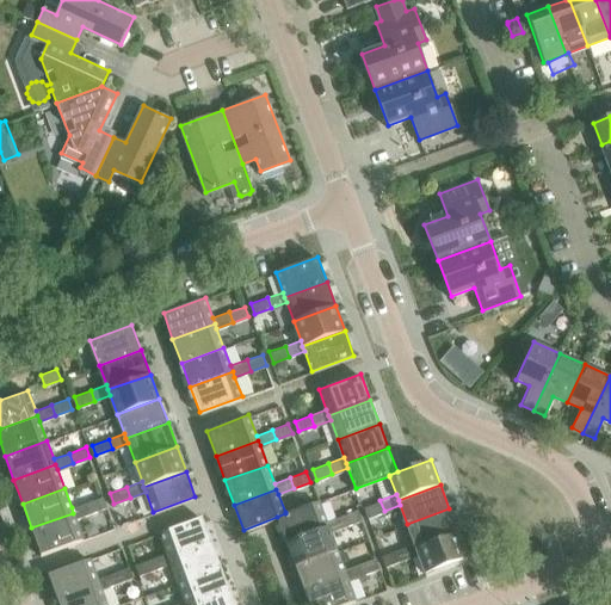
[(104,495),(87,501),(91,512),(107,505),(104,495)]
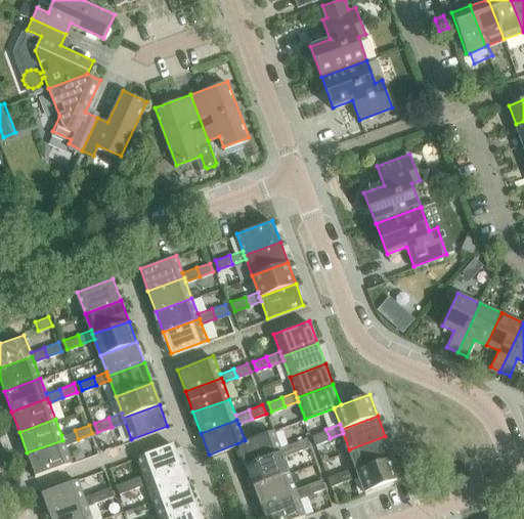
[(237,443),(246,465),(281,451),(279,446),(273,429),(245,439),(245,440),(237,443)]
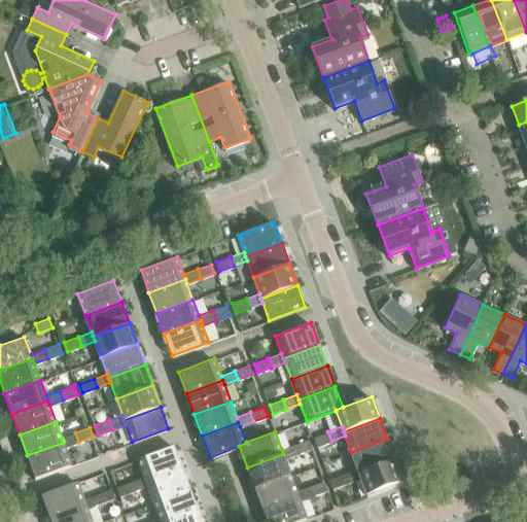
[(318,446),(331,441),(327,431),(314,437),(318,446)]
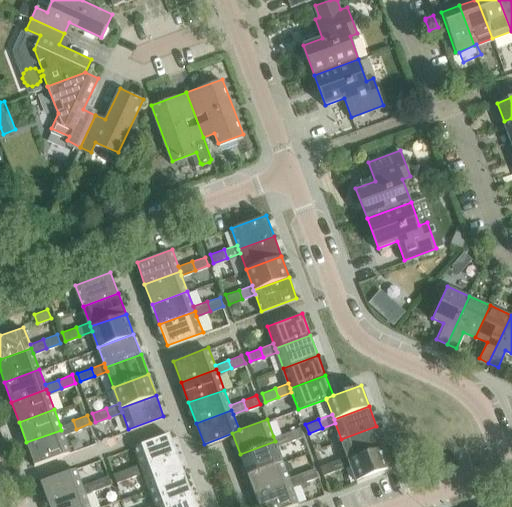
[(63,433),(76,429),(73,420),(60,425),(61,430),(63,433)]
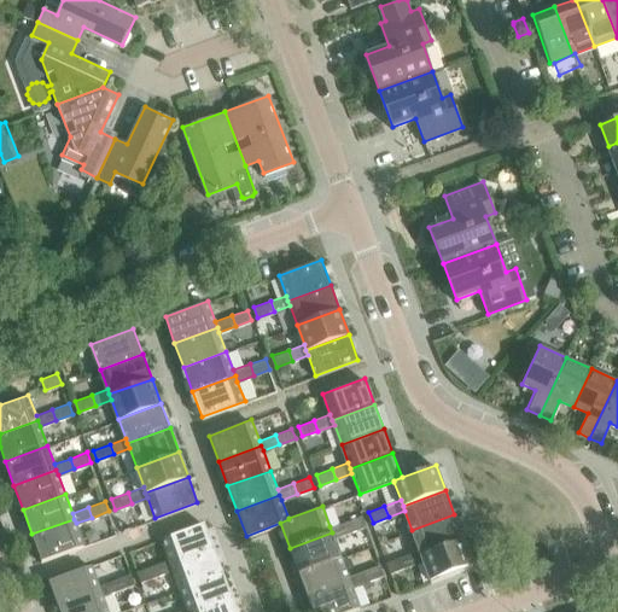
[(362,514),(347,520),(350,531),(366,525),(362,514)]
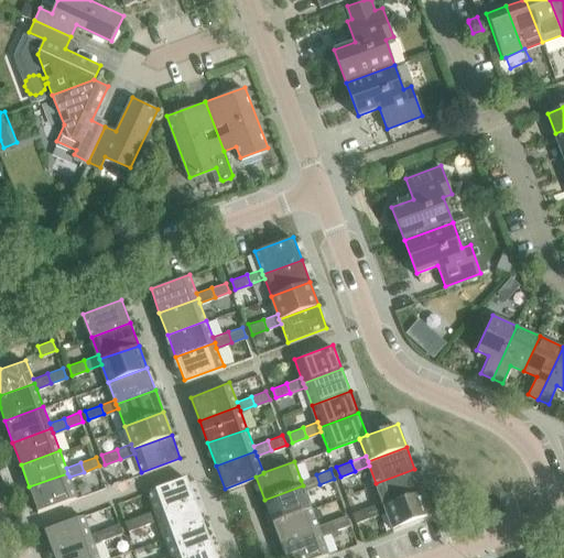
[(423,492),(414,469),(376,483),(382,501),(384,505),(423,492)]
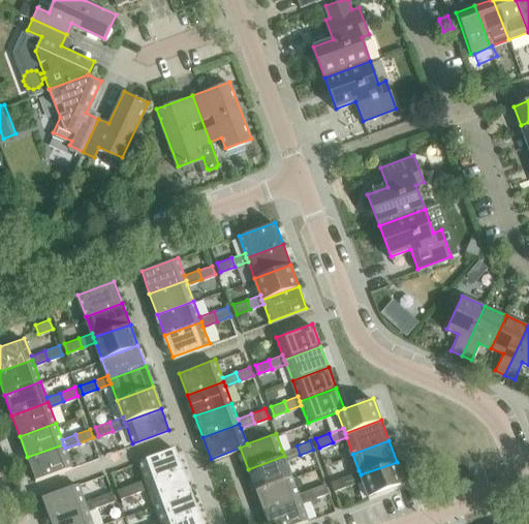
[(65,448),(63,444),(27,457),(35,480),(71,466),(65,448)]
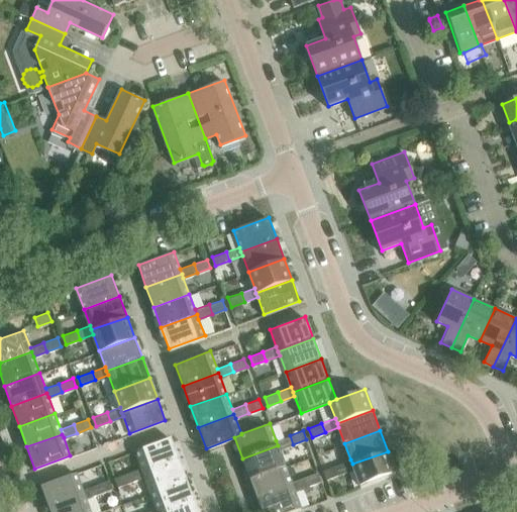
[(276,440),(278,445),(280,448),(293,444),(290,435),(276,440)]
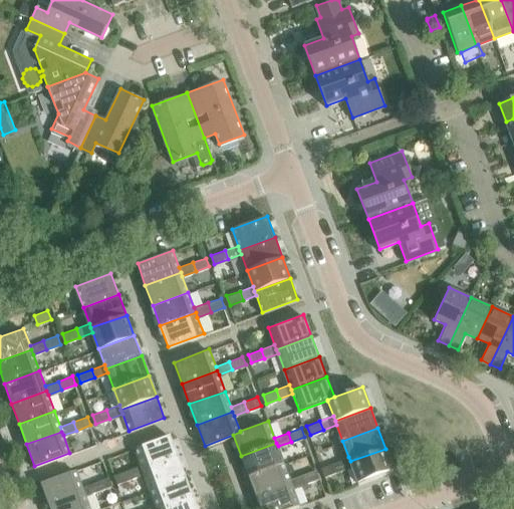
[(135,447),(142,464),(143,469),(179,456),(170,434),(135,447)]
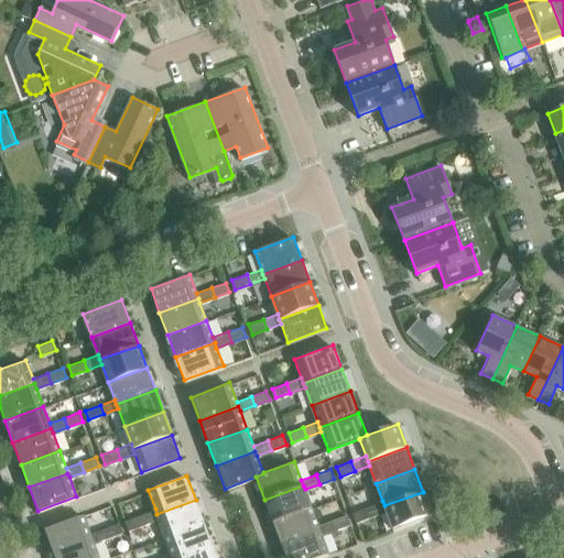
[(305,489),(303,485),(264,500),(272,522),(312,507),(305,489)]
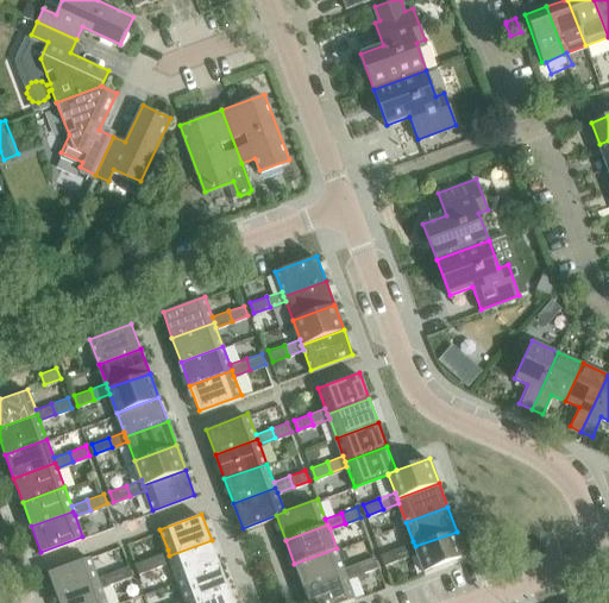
[(465,557),(457,532),(415,546),(416,551),(425,572),(465,557)]
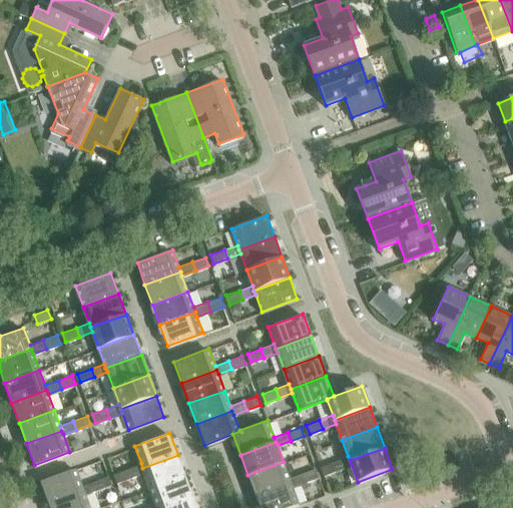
[(185,475),(178,455),(142,468),(144,472),(150,488),(185,475)]
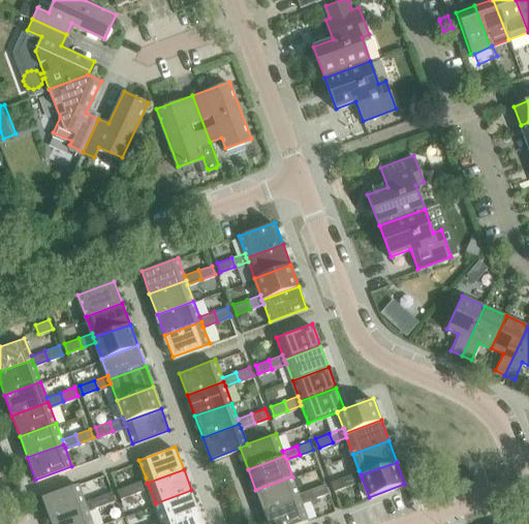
[(359,470),(345,475),(348,484),(362,479),(361,474),(359,470)]
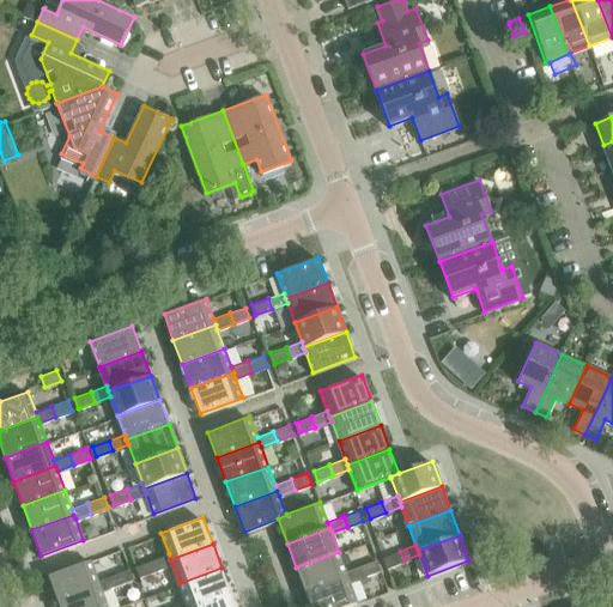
[(388,566),(404,560),(400,551),(383,557),(388,566)]
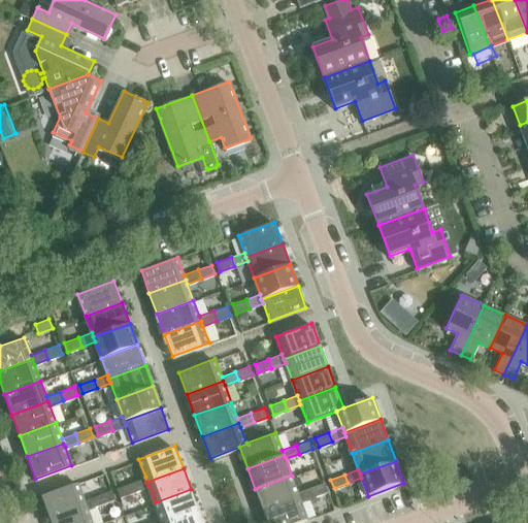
[(255,489),(263,510),(299,496),(297,491),(292,476),(255,489)]
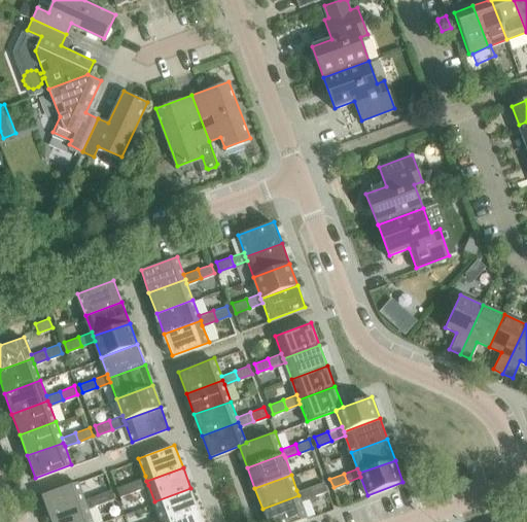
[(145,476),(131,481),(135,490),(148,485),(146,481),(145,476)]
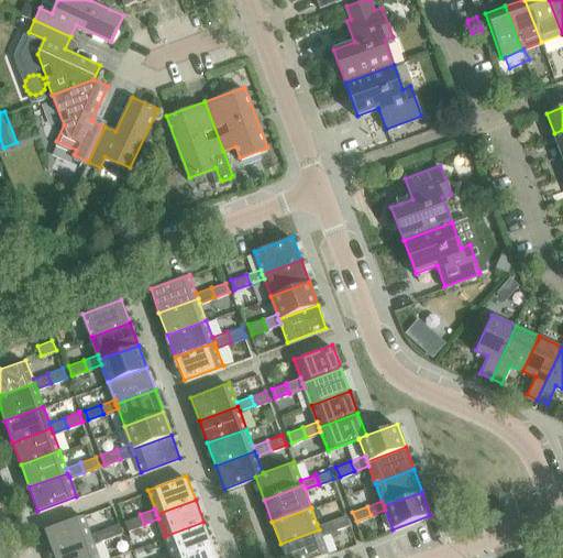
[(44,528),(53,553),(91,537),(90,533),(83,514),(44,528)]
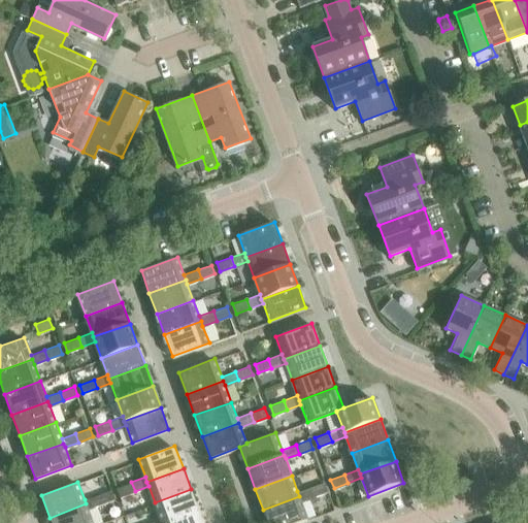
[(121,496),(135,491),(131,482),(118,487),(121,496)]
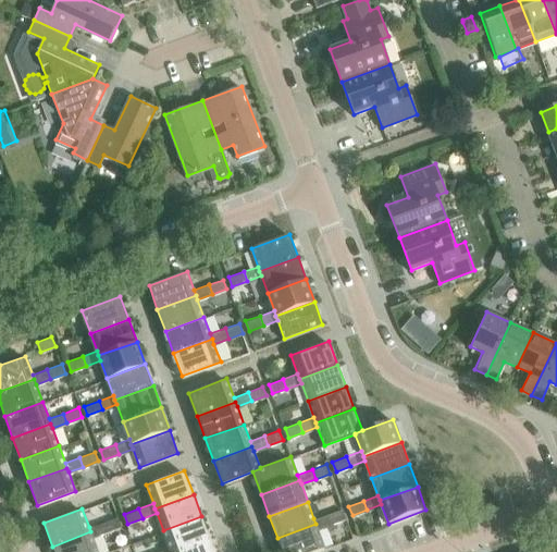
[(343,508),(329,514),(332,523),(346,517),(343,508)]
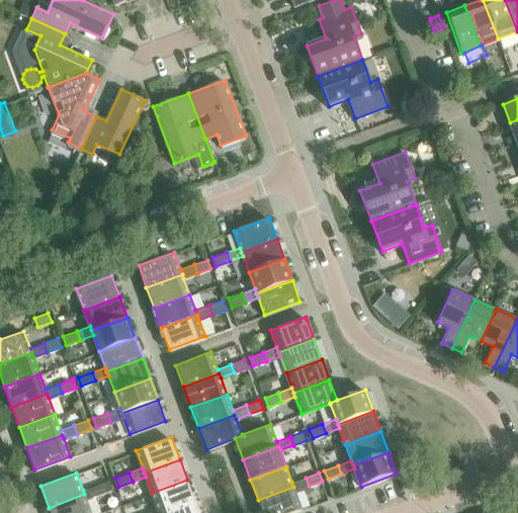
[(295,491),(309,486),(306,478),(291,482),(293,487),(295,491)]
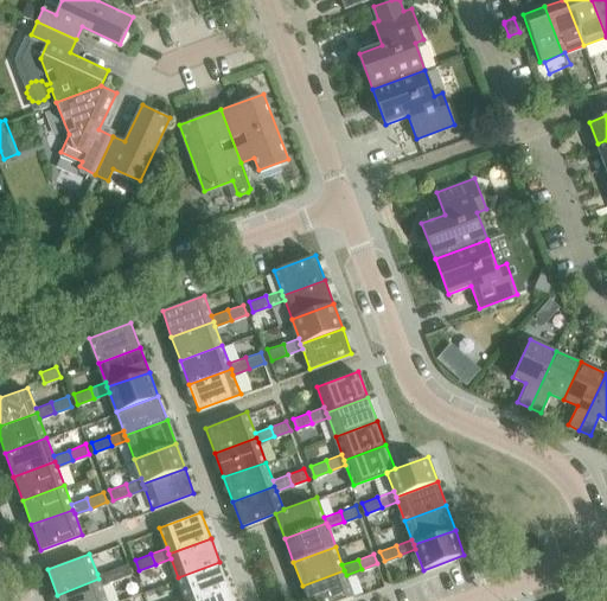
[(129,562),(113,568),(116,579),(133,573),(129,562)]
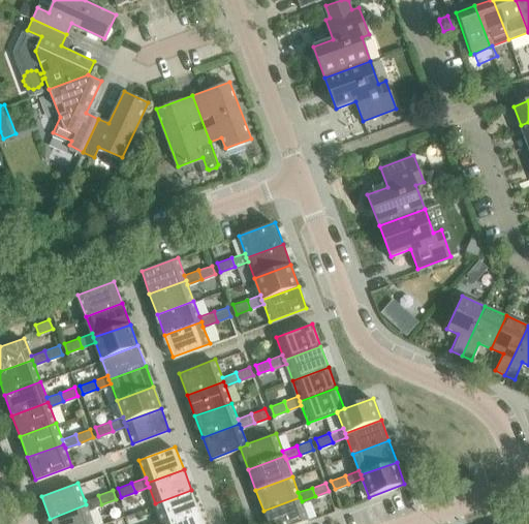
[(162,523),(198,511),(191,490),(155,503),(161,520),(162,523)]
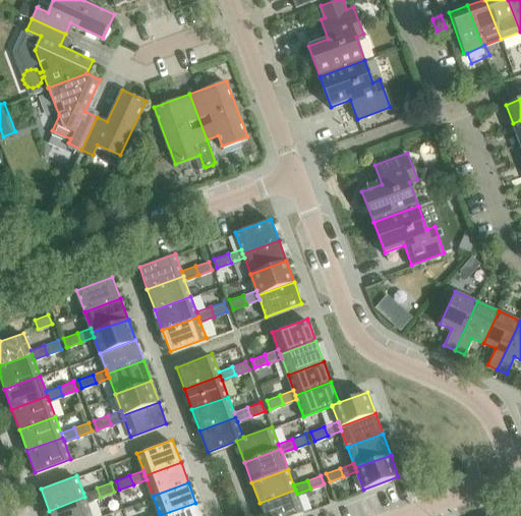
[(87,502),(100,497),(97,488),(83,493),(84,497),(87,502)]
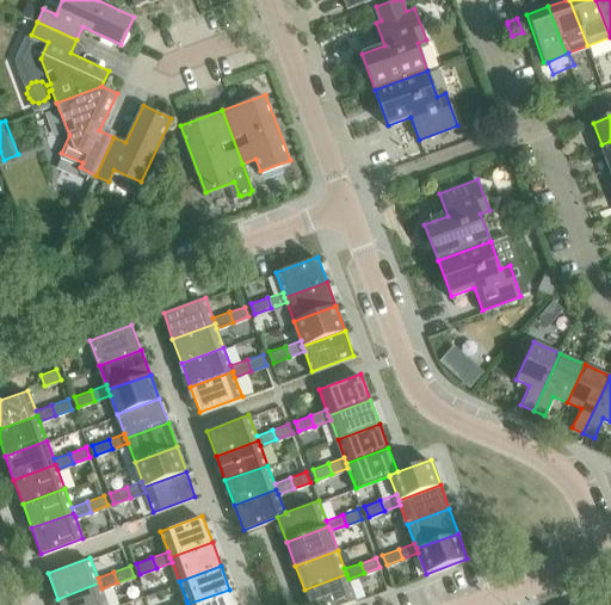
[(340,604),(356,599),(349,579),(346,574),(304,590),(309,604),(340,604)]
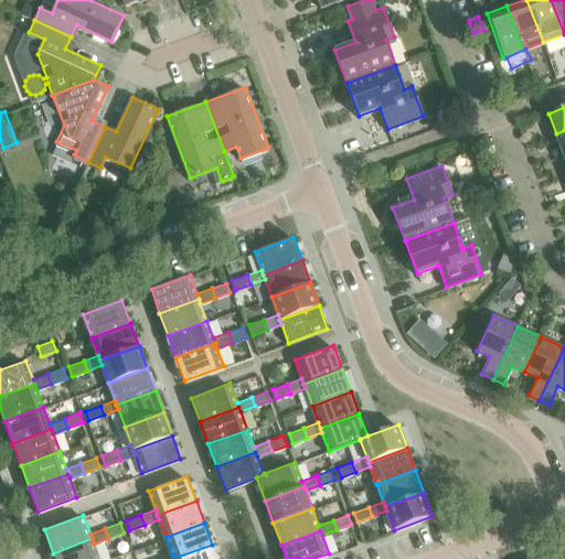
[(53,554),(55,558),(99,558),(94,544),(92,538),(53,554)]
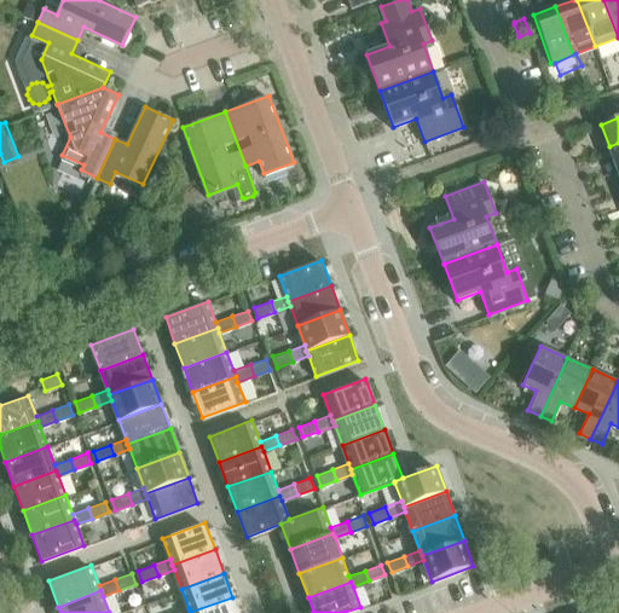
[(238,612),(232,597),(190,612),(238,612)]
